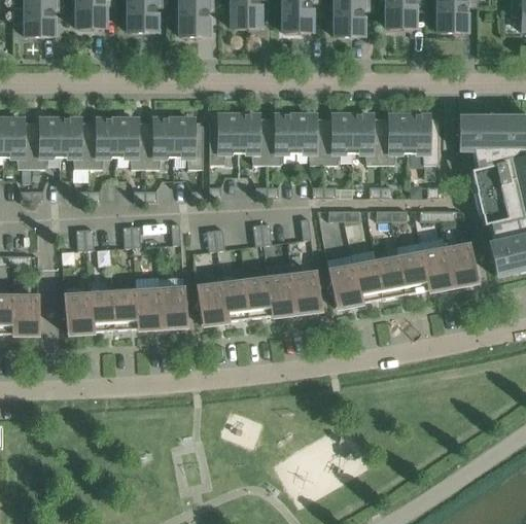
[(26,0),(26,36),(53,36),(53,11),(65,11),(64,0),(26,0)]
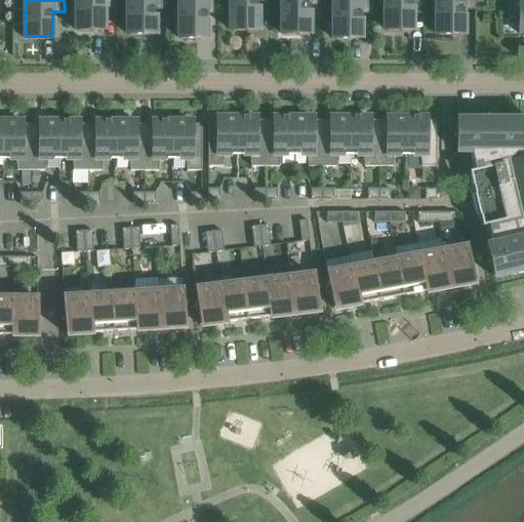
[(72,0),(73,11),(77,10),(77,28),(104,28),(104,0),(72,0)]
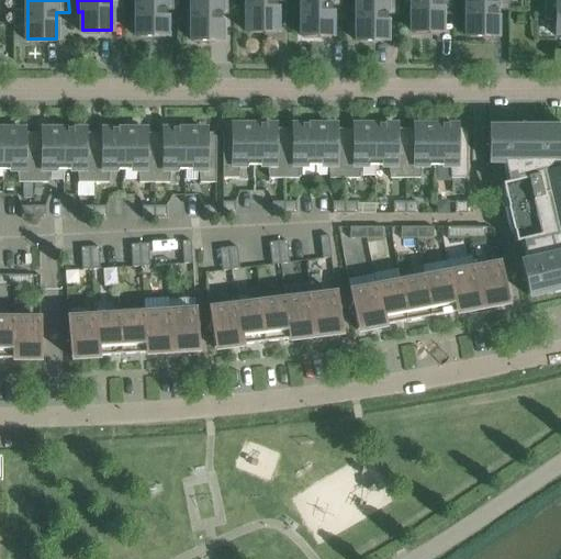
[(137,0),(137,1),(133,1),(133,21),(137,21),(137,34),(166,34),(166,8),(179,8),(179,0),(137,0)]
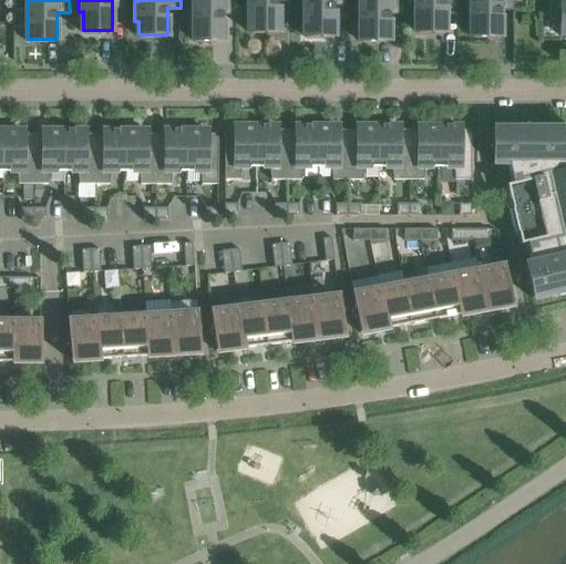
[(194,0),(195,6),(189,6),(189,26),(195,26),(194,39),(223,39),(223,12),(236,12),(236,0),(194,0)]
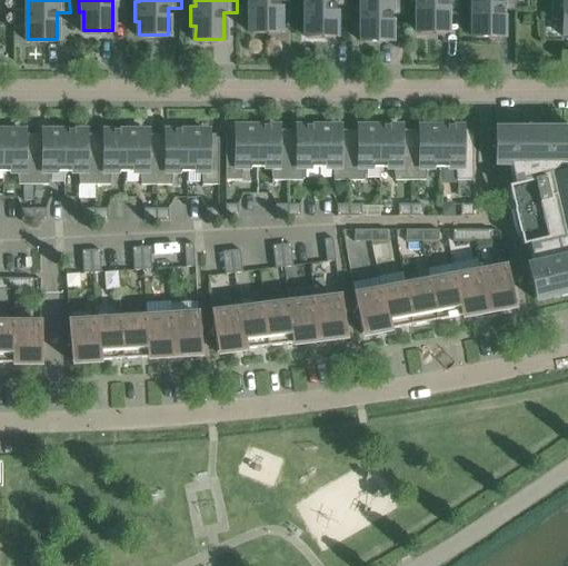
[(246,0),(246,12),(251,12),(251,30),(279,30),(280,0),(246,0)]
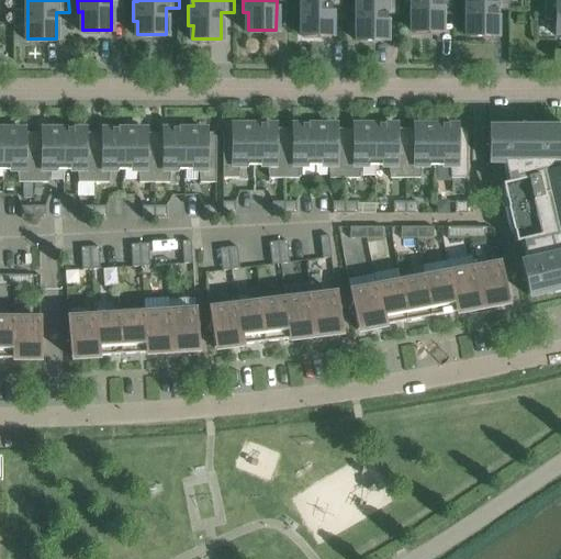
[(302,0),(303,34),(331,34),(332,3),(344,3),(344,0),(302,0)]
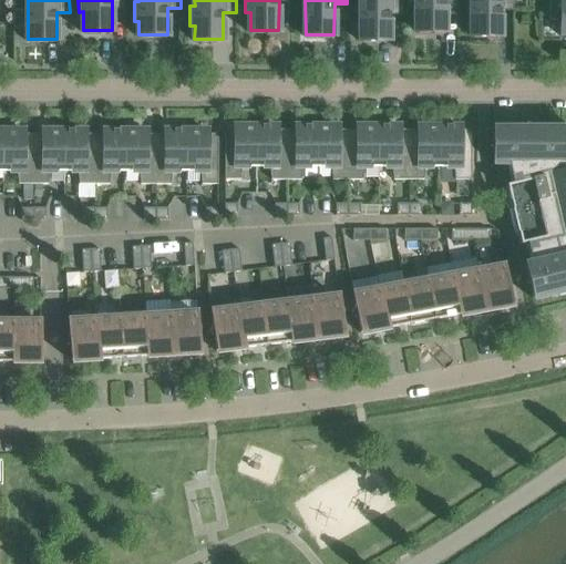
[(360,0),(361,6),(357,6),(356,26),(361,26),(361,39),(390,39),(390,12),(403,12),(402,0),(360,0)]
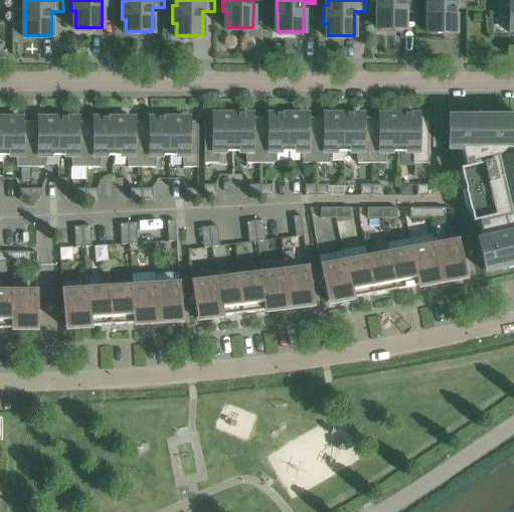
[(373,0),(374,11),(378,11),(378,27),(404,27),(404,0),(373,0)]
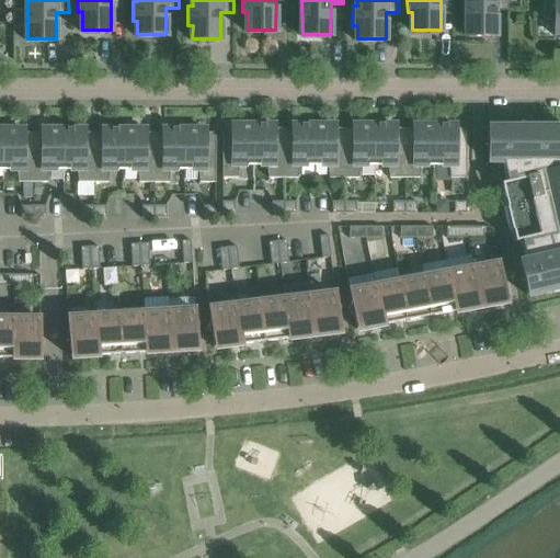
[(463,1),(463,21),(467,21),(467,34),(495,34),(495,8),(509,8),(507,0),(467,0),(467,1),(463,1)]
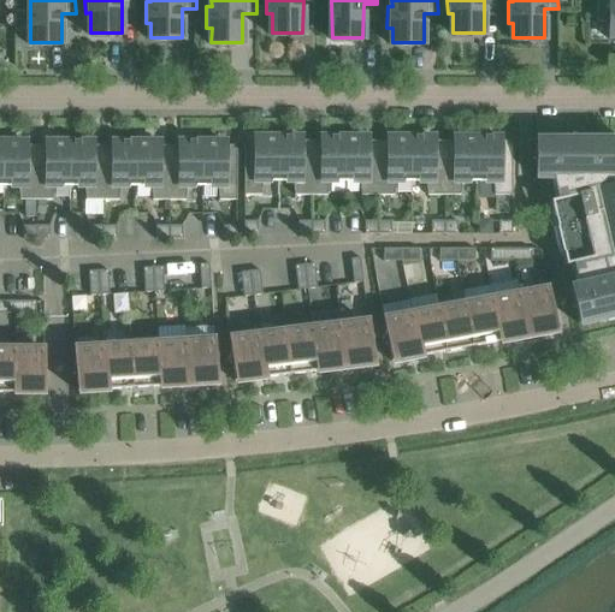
[(597,0),(598,18),(610,18),(610,34),(614,34),(614,40),(614,0),(597,0)]
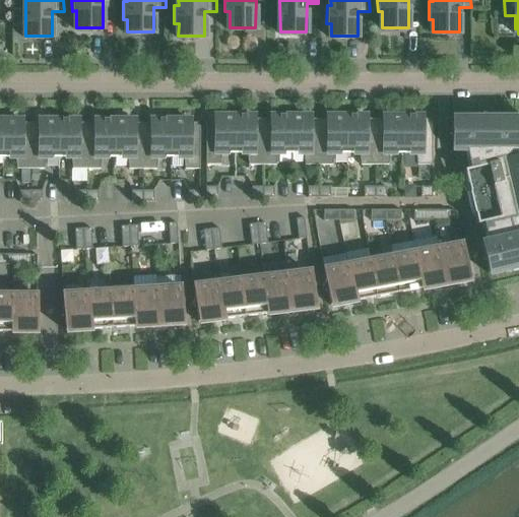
[(222,150),(236,150),(236,114),(215,114),(215,120),(207,120),(207,163),(221,163),(222,150)]
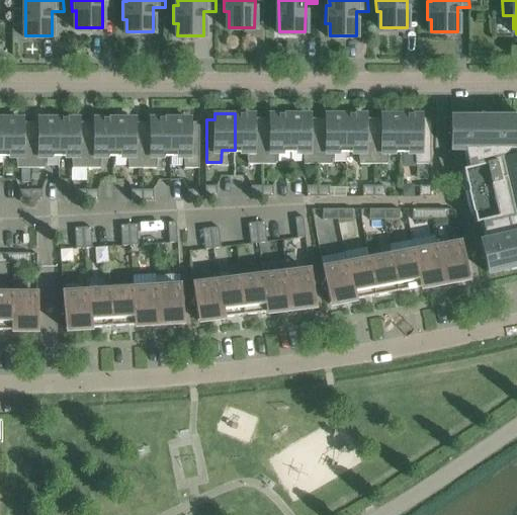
[(263,119),(255,119),(255,113),(235,113),(235,150),(248,150),(249,162),(262,162),(263,119)]
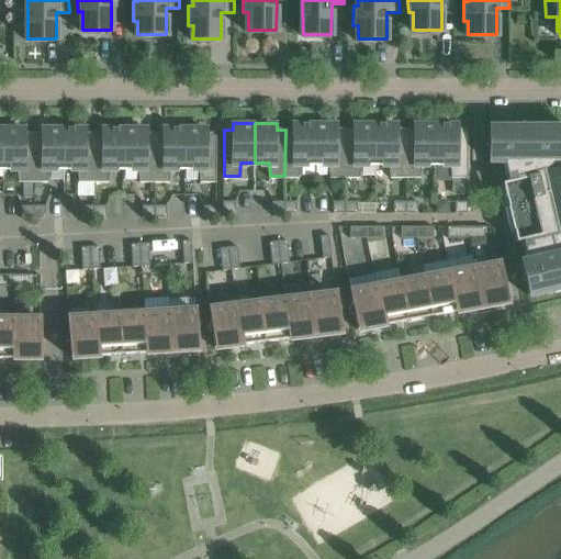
[(301,163),(315,163),(316,123),(294,123),(294,130),(285,130),(284,176),(300,176),(301,163)]
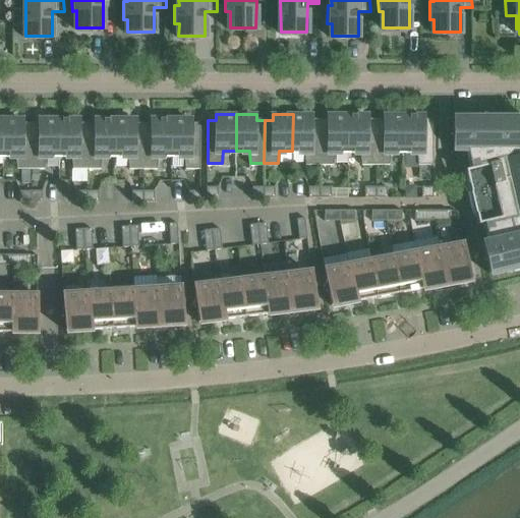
[(321,163),(321,120),(313,120),(313,114),(293,114),(292,151),(305,151),(306,163),(321,163)]
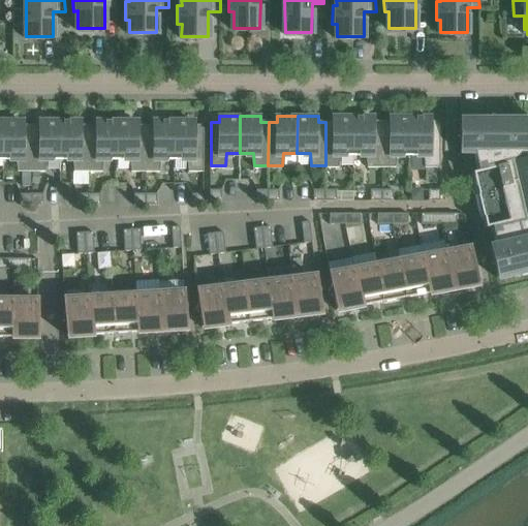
[(340,153),(353,153),(354,116),(334,116),(334,122),(325,122),(325,165),(339,165),(340,153)]
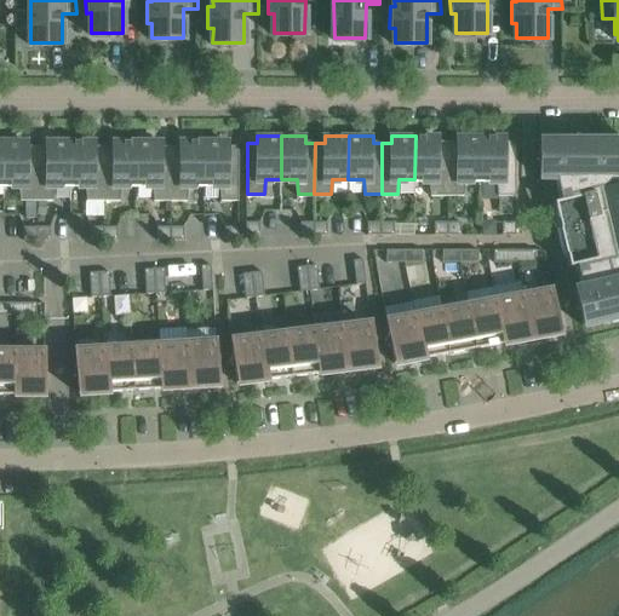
[(448,194),(448,143),(440,143),(440,136),(416,136),(414,179),(430,179),(431,194),(448,194)]
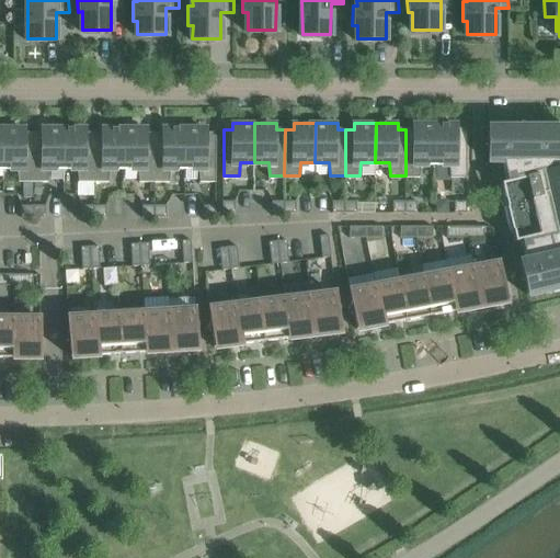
[(422,162),(435,162),(436,123),(414,123),(414,129),(406,129),(406,175),(420,175),(422,162)]
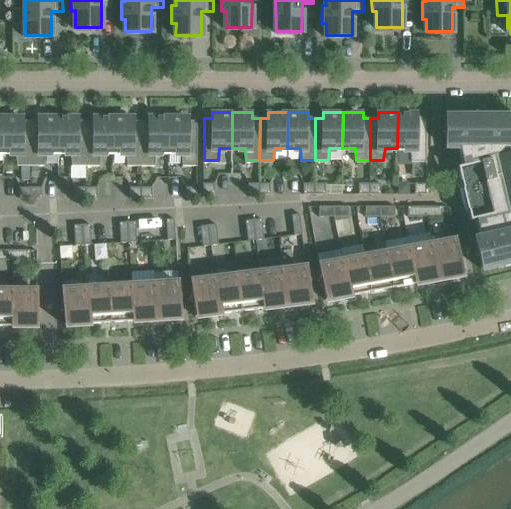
[(424,160),(426,160),(426,118),(418,118),(418,112),(398,112),(397,148),(410,148),(411,160),(412,160),(424,160)]
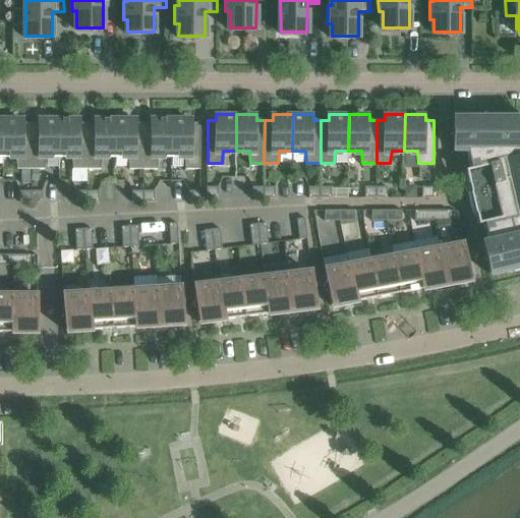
[(454,118),(454,147),(466,147),(471,168),(465,169),(478,223),(484,222),(489,243),(483,244),(490,272),(514,267),(515,269),(519,267),(519,115),(517,115),(516,118),(493,118),(493,115),(482,115),(482,118),(454,118)]
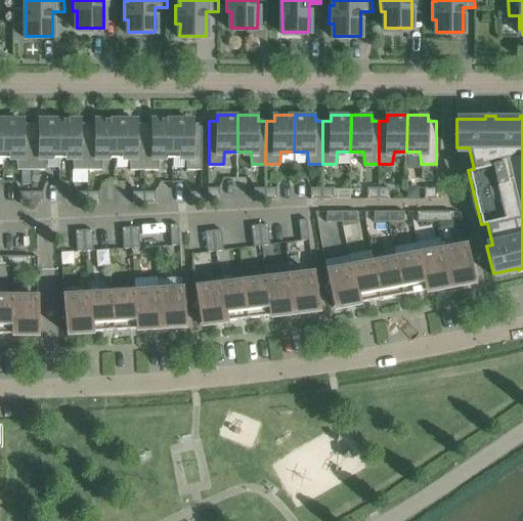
[(32,168),(32,125),(25,125),(25,119),(4,119),(3,156),(16,156),(17,168),(32,168)]
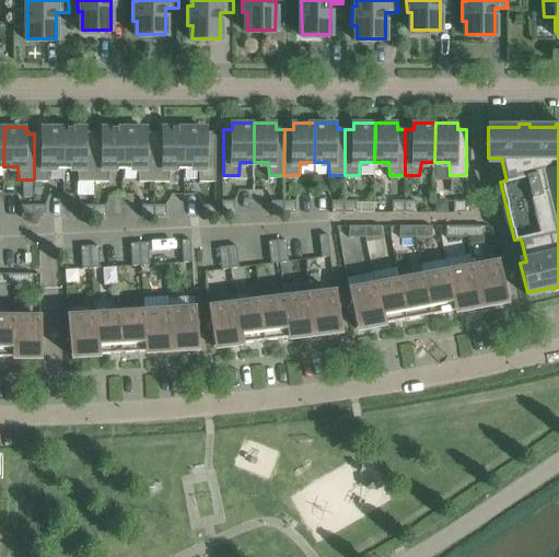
[(50,166),(63,166),(65,127),(43,127),(43,134),(34,134),(34,180),(49,180),(50,166)]
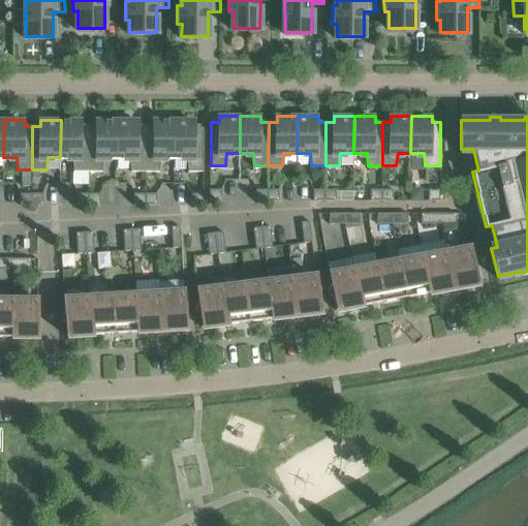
[(89,169),(90,126),(82,126),(82,120),(61,120),(60,157),(73,157),(74,169),(89,169)]
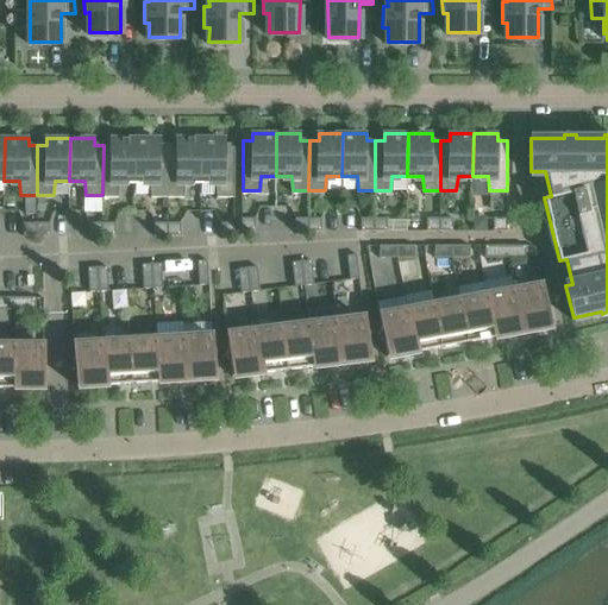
[(120,181),(136,181),(136,138),(112,138),(112,145),(104,145),(102,195),(119,195),(120,181)]
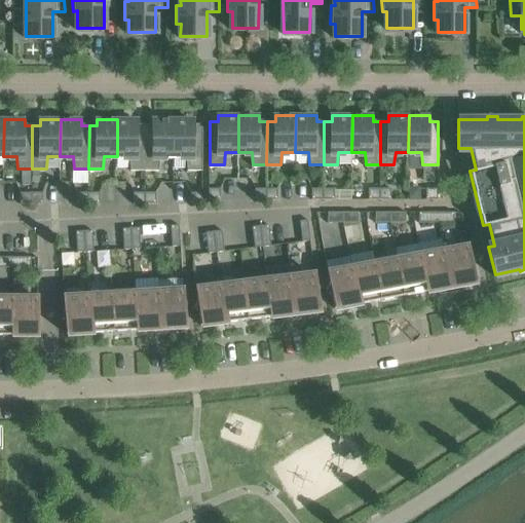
[(145,169),(146,125),(138,125),(138,119),(117,119),(117,156),(129,156),(132,169),(145,169)]
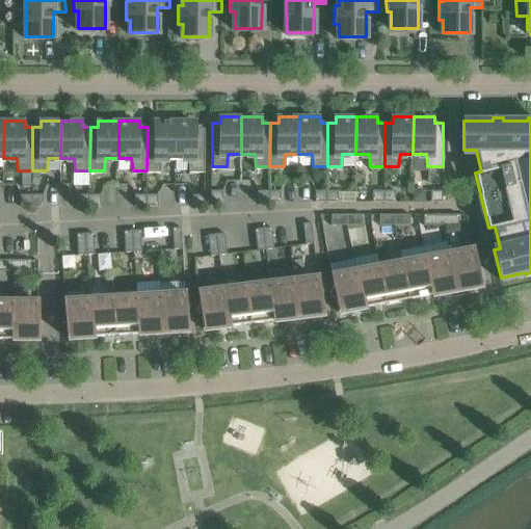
[(162,158),(176,158),(177,121),(156,121),(156,127),(148,127),(147,170),(161,170),(162,158)]
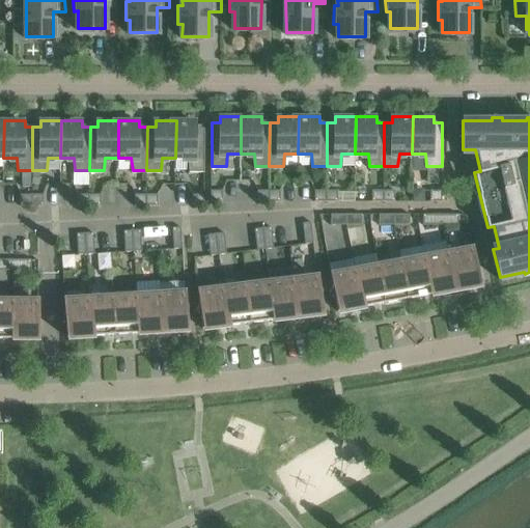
[(190,170),(205,170),(205,127),(197,127),(197,120),(176,120),(175,158),(189,158),(190,170)]
